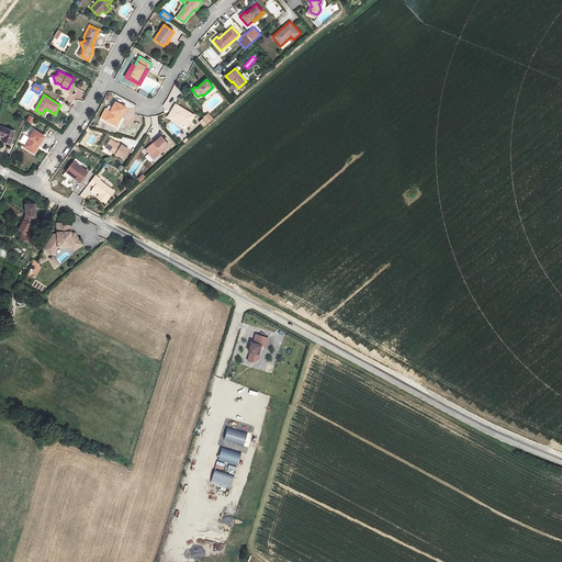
[(121,117),(126,108),(115,102),(110,111),(109,111),(104,120),(114,125),(120,116),(121,117)]
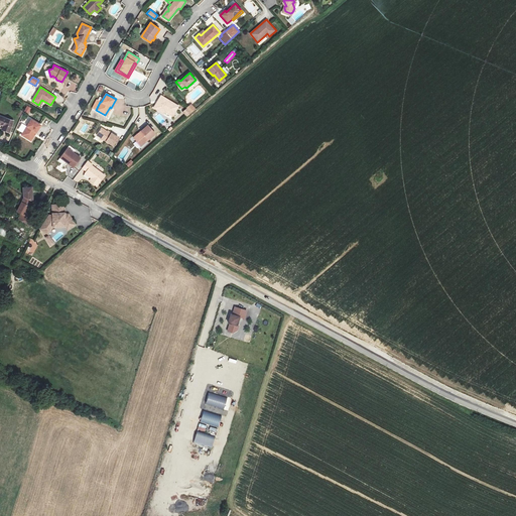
[(178,106),(161,96),(154,108),(159,111),(160,109),(165,111),(172,116),(178,106)]
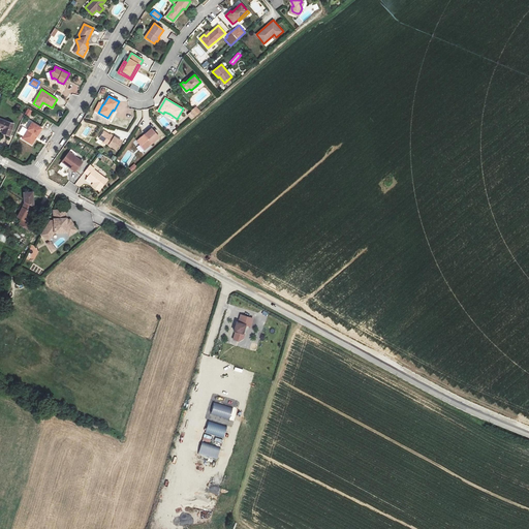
[(196,106),(187,115),(191,120),(200,112),(196,106)]
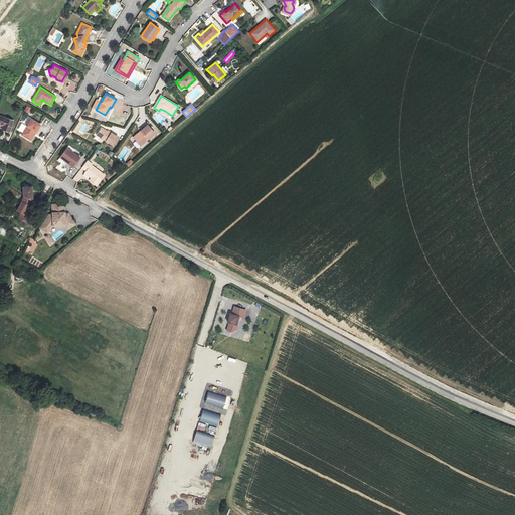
[(0,124),(2,126),(1,130),(8,132),(12,121),(0,116),(0,124)]
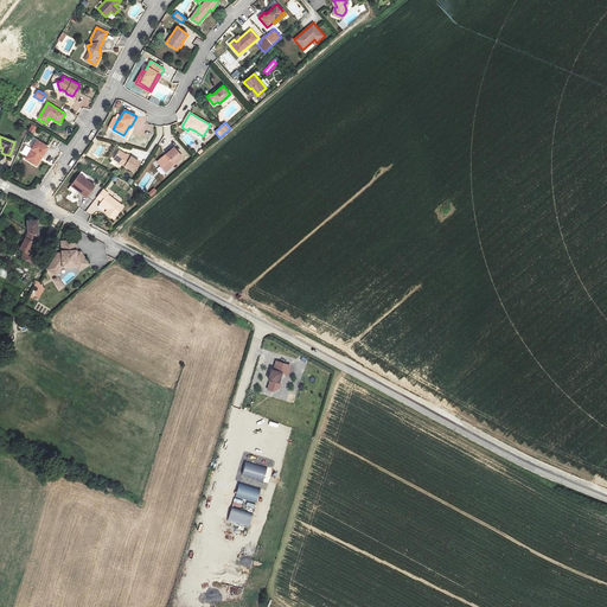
[(43,155),(48,147),(37,140),(25,159),(33,165),(40,154),(43,155)]
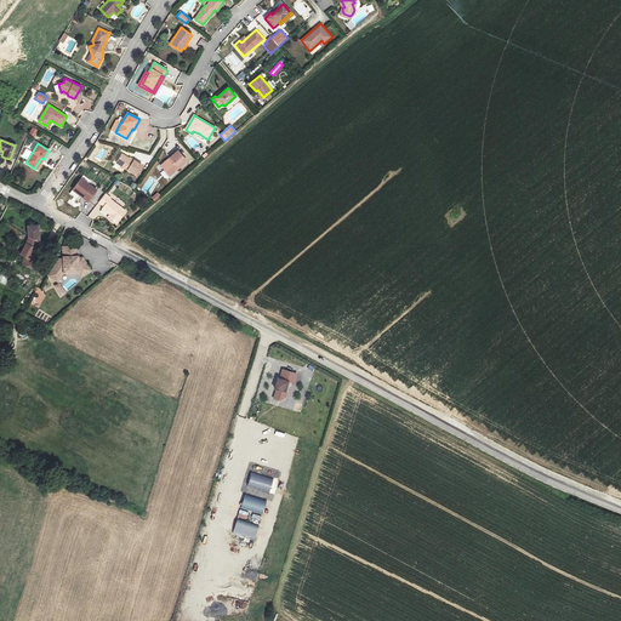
[(170,159),(161,166),(170,176),(187,160),(178,151),(170,158),(170,159)]
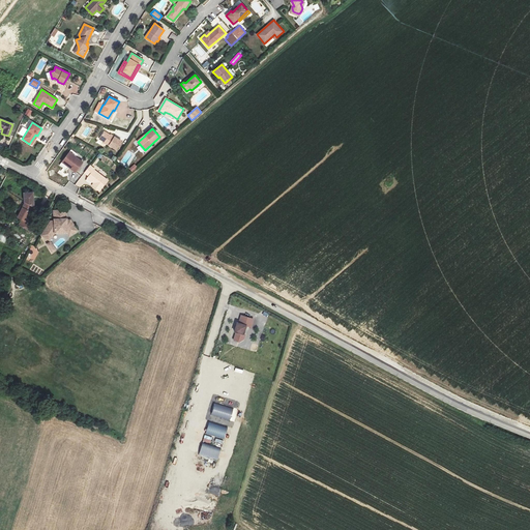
[(114,138),(104,131),(99,139),(116,149),(121,141),(114,137),(114,138)]
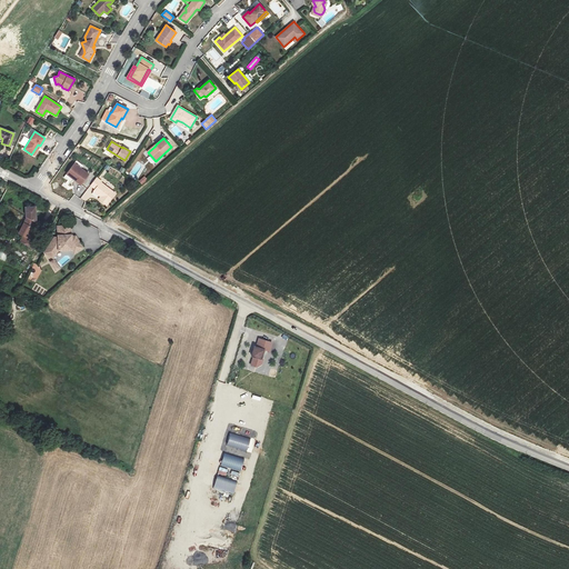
[(83,166),(77,160),(65,177),(71,182),(73,179),(81,185),(89,173),(81,168),(83,166)]
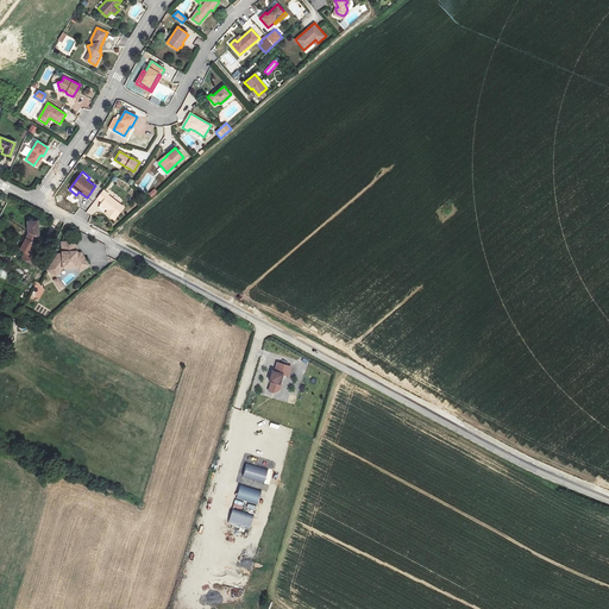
[(106,213),(114,219),(124,207),(108,195),(108,194),(104,190),(96,198),(102,202),(110,208),(107,211),(106,213)]
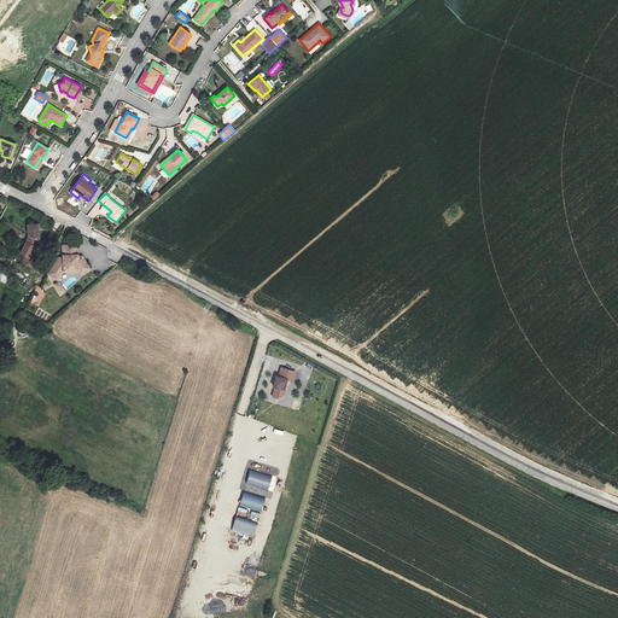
[(24,256),(21,262),(35,269),(40,258),(30,254),(38,240),(36,225),(25,225),(27,235),(28,235),(19,254),(24,256)]
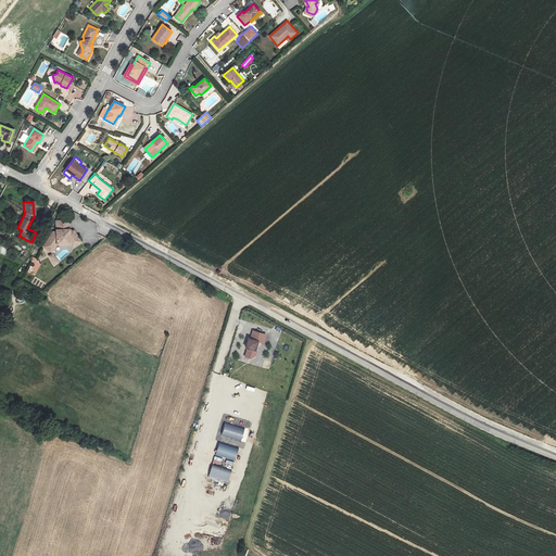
[(68,219),(53,220),(54,229),(52,229),(53,235),(48,236),(48,240),(40,247),(50,253),(57,245),(67,245),(71,248),(79,242),(73,230),(68,230),(68,219)]
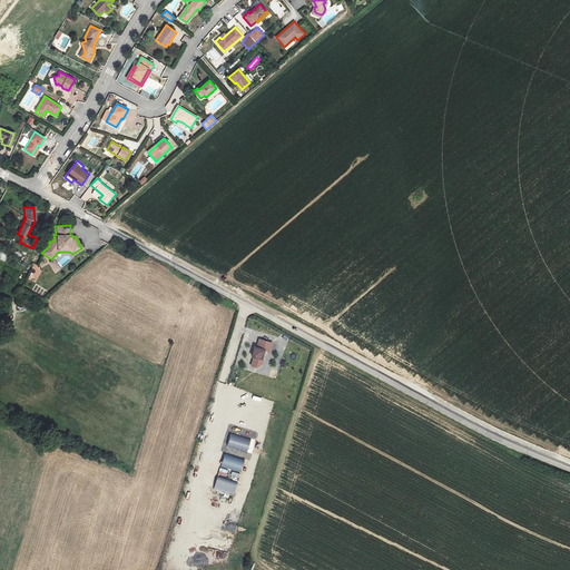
[(59,269),(51,259),(48,262),(53,273),(59,269)]
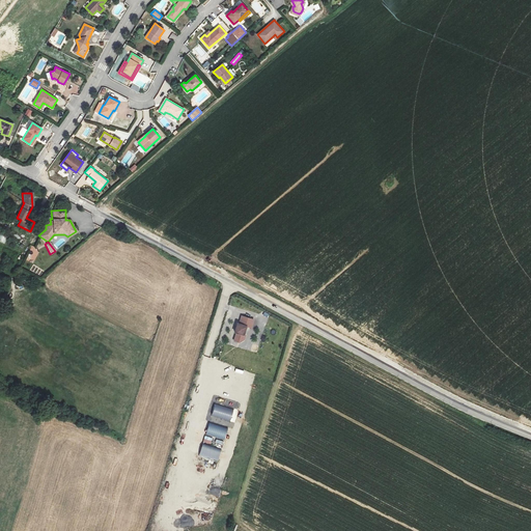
[(31,248),(27,258),(34,261),(38,251),(31,248)]
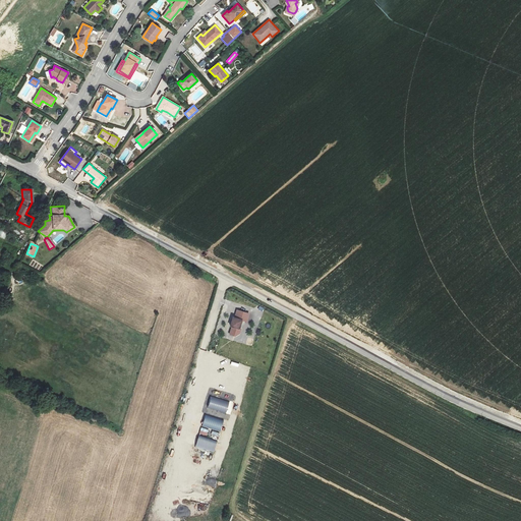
[(246,323),(249,313),(235,309),(228,335),(238,338),(242,322),(246,323)]
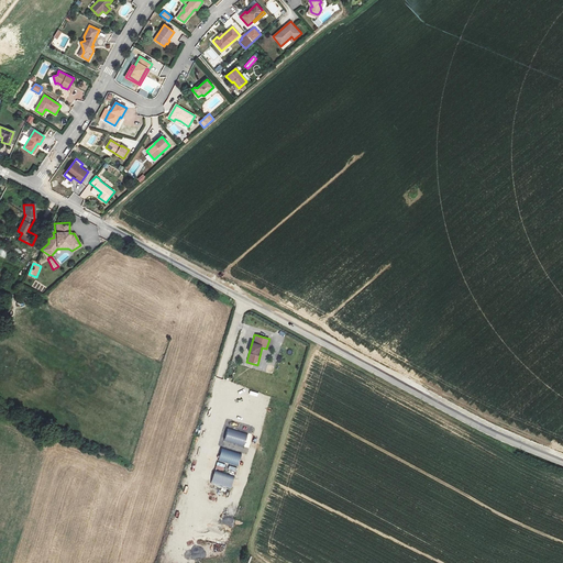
[(229,468),(236,471),(242,453),(222,448),(219,461),(230,464),(229,468)]
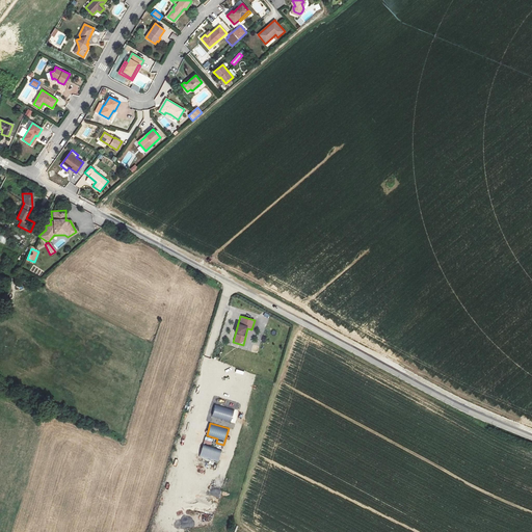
[(204,443),(211,445),(213,439),(206,436),(204,443)]
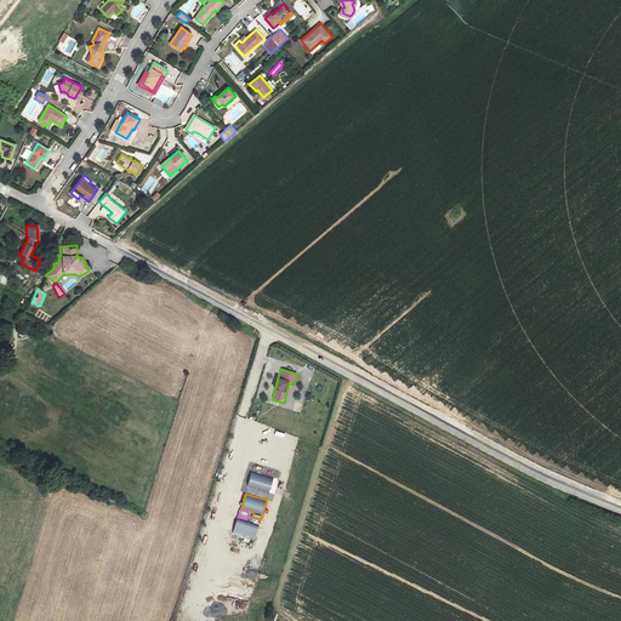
[(256,539),(258,524),(237,519),(233,534),(256,539)]
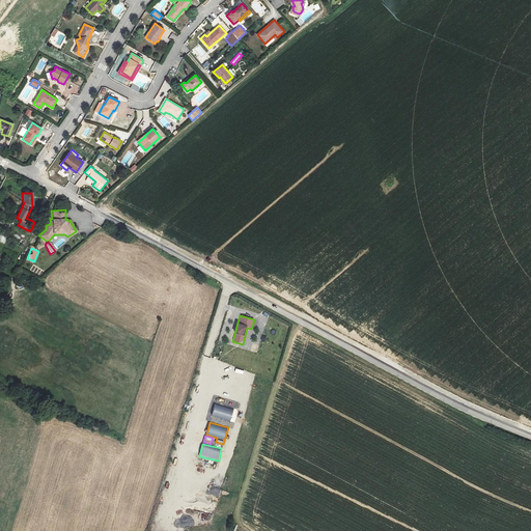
[(213,479),(210,496),(218,498),(221,481),(213,479)]
